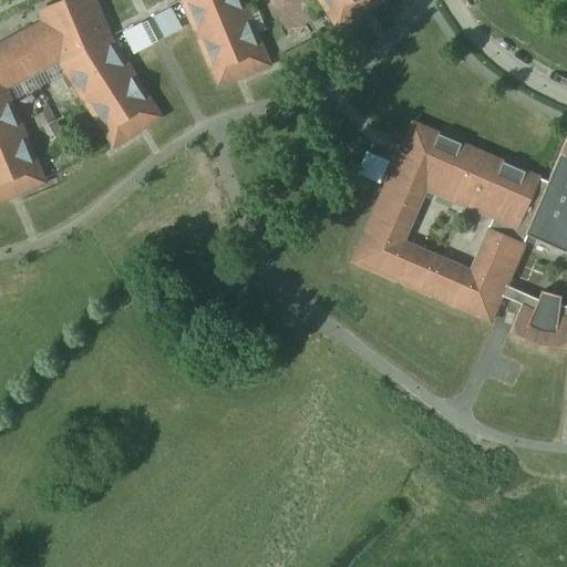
[(0,200),(13,196),(44,183),(42,178),(7,93),(4,89),(59,60),(61,65),(111,143),(113,147),(140,131),(161,117),(111,40),(111,39),(95,3),(83,9),(79,0),(66,0),(39,12),(43,22),(0,44),(0,200)]
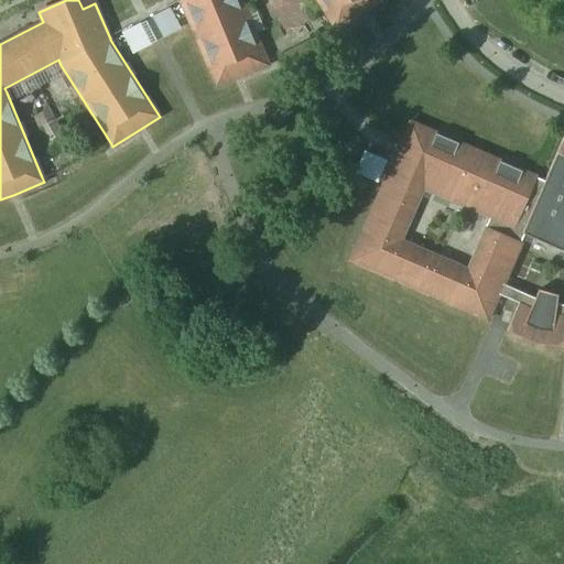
[(180,0),(181,1),(181,2),(216,87),(239,77),(268,65),(267,62),(240,0),(317,0),(334,26),(336,30),(361,13),(381,0),(180,0)]
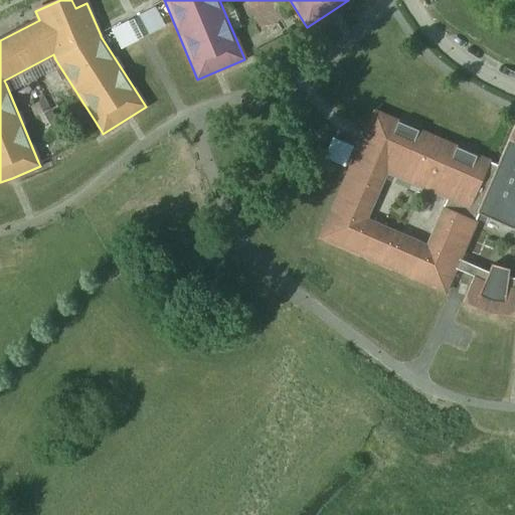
[(152,9),(138,16),(148,35),(162,27),(152,9)]
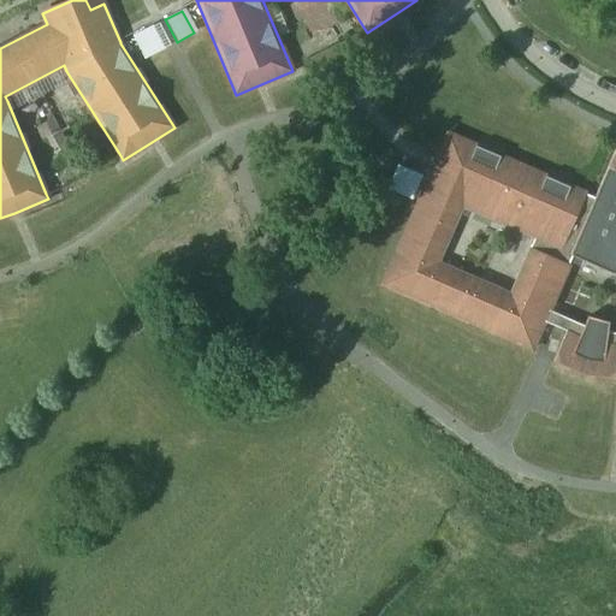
[(165,48),(154,25),(136,35),(148,57),(165,48)]
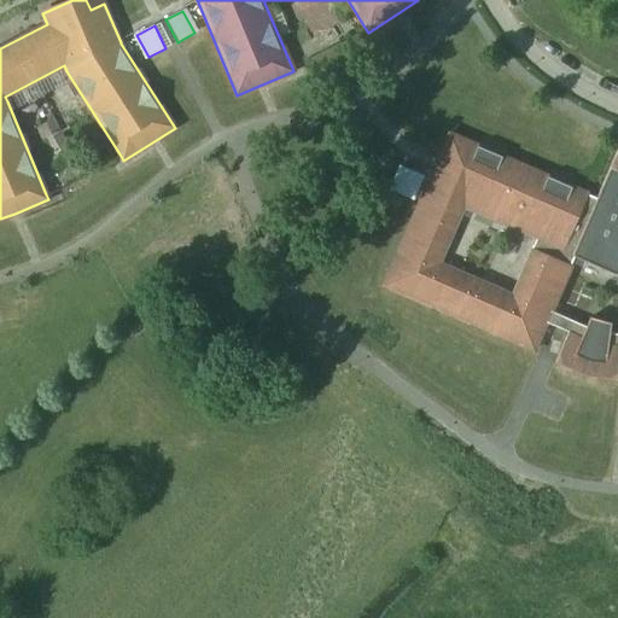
[(617,150),(617,151),(596,198),(450,134),(439,159),(384,285),(534,350),(546,324),(557,327),(569,333),(555,363),(586,377),(617,380),(617,377),(617,150)]
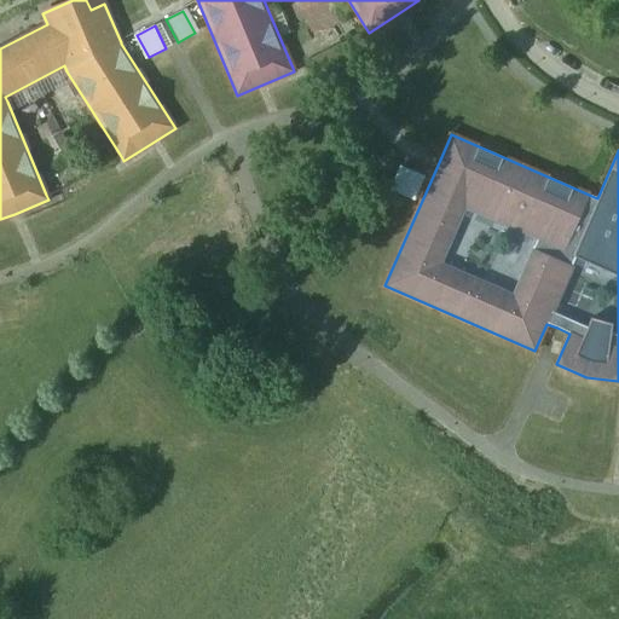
[(392,190),(410,198),(420,175),(401,167),(392,190)]
